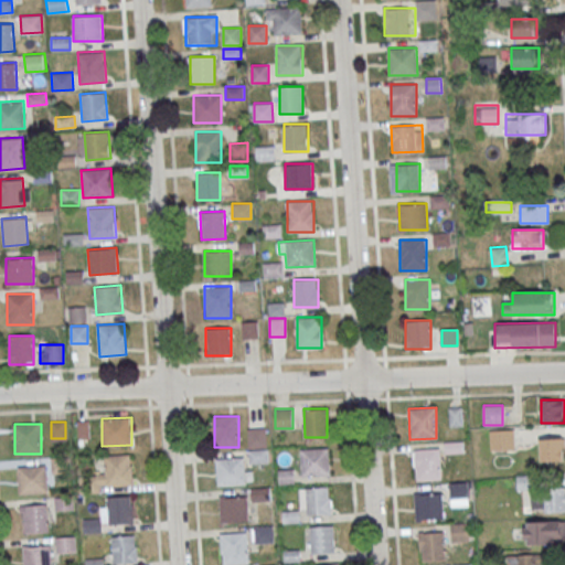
[(266,461),(266,428),(248,428),(248,461),(266,461)]
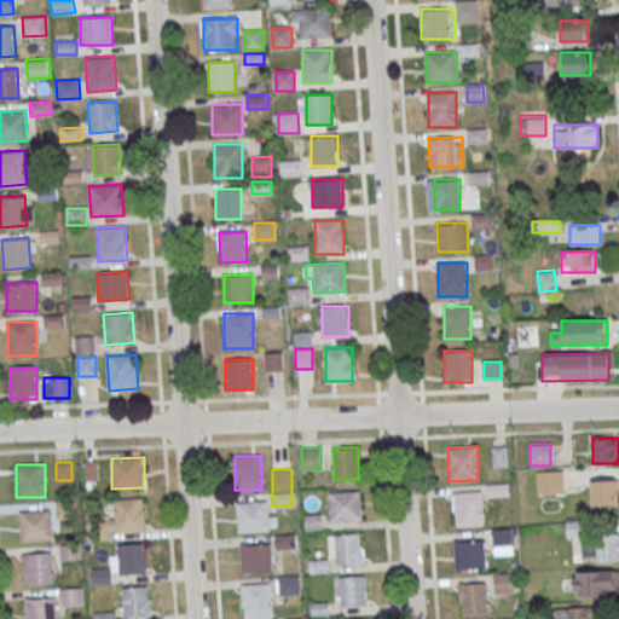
[(563,493),(563,470),(537,470),(537,493),(563,493)]
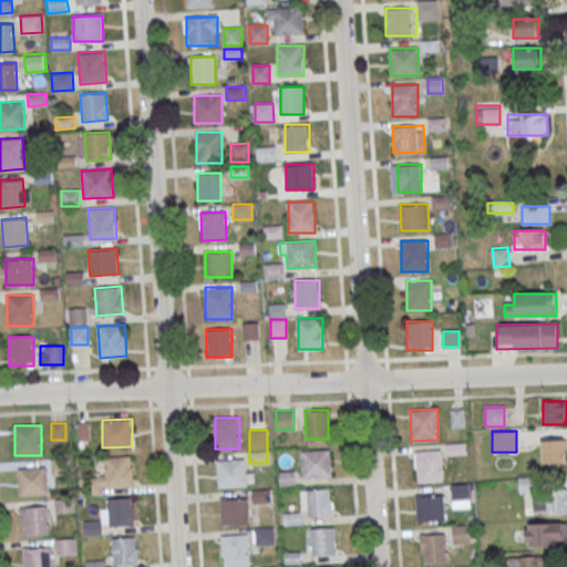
[(540,462),(566,462),(566,440),(540,440),(540,462)]
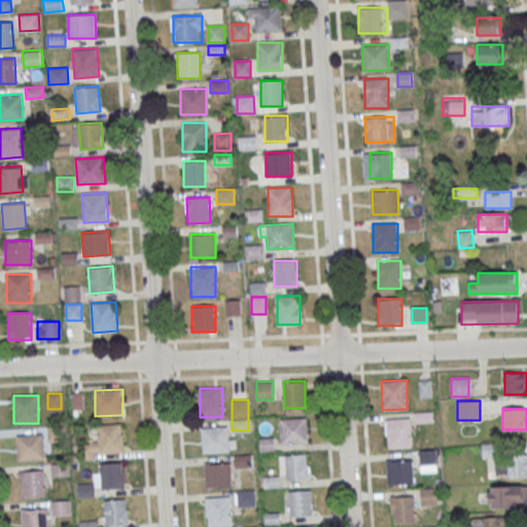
[(307,418),(281,418),(281,444),(307,444),(307,418)]
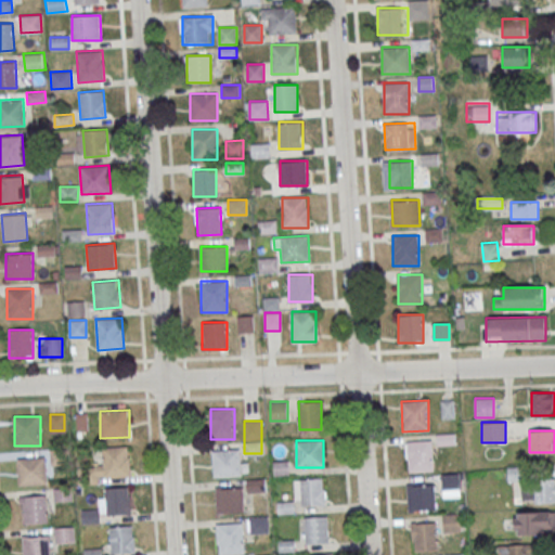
[(431,440),(408,440),(408,472),(431,472),(431,440)]
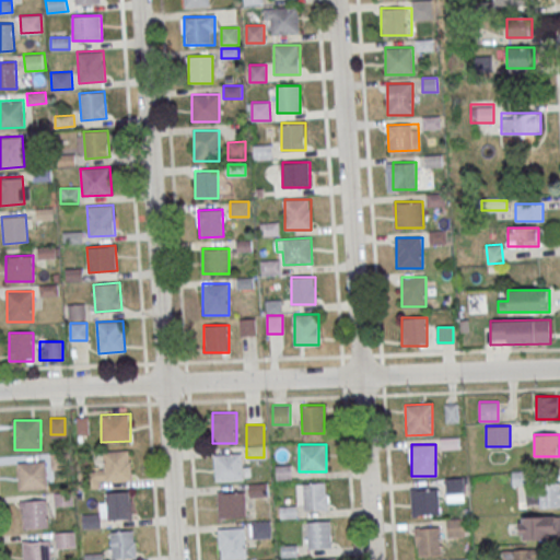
[(131,482),(130,451),(104,451),(104,469),(85,470),(86,485),(131,482)]
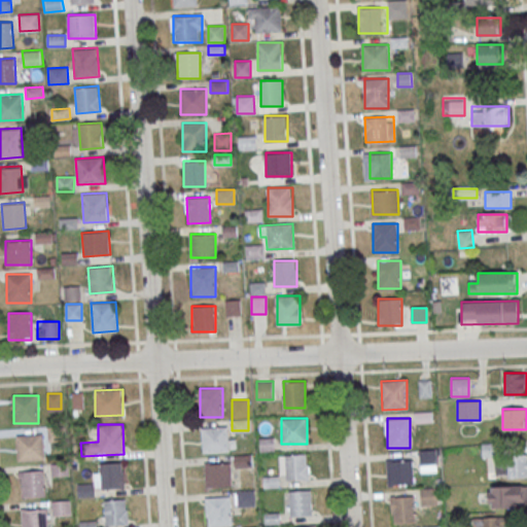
[(227,427),(202,427),(202,453),(227,453),(227,427)]
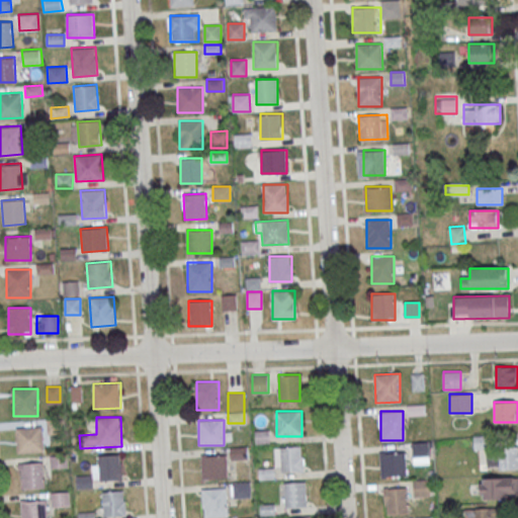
[(17,427),(17,451),(45,451),(45,427),(17,427)]
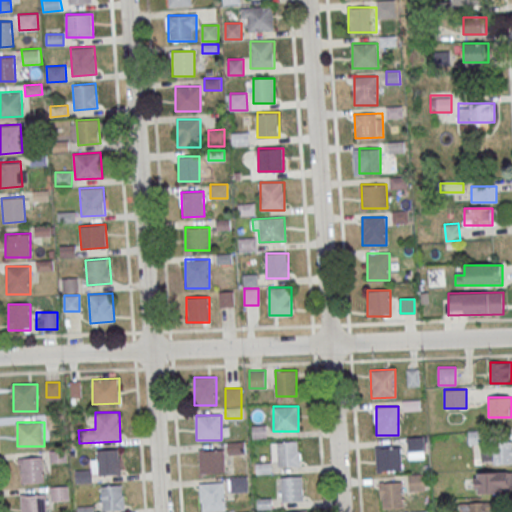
[(427,437),(408,437),(408,459),(427,459),(427,437)]
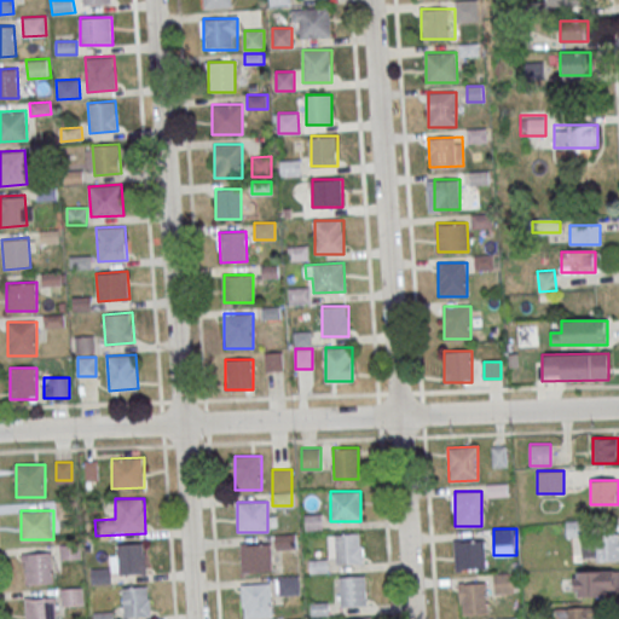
[(582,561),(618,561),(618,533),(594,534),(594,543),(582,543),(582,561)]
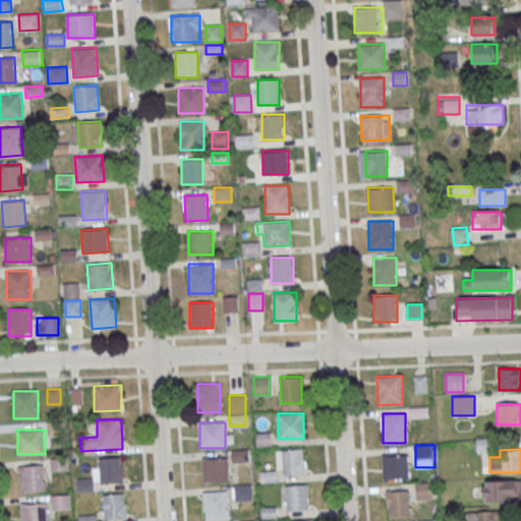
[(232,462),(248,461),(248,450),(232,450),(232,462)]
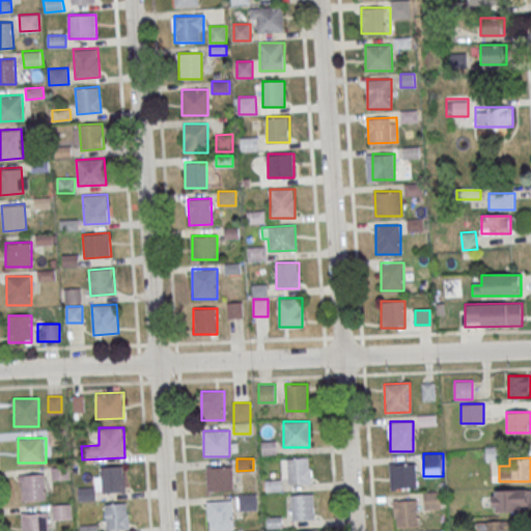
[(281,458),(281,483),(311,483),(311,458),(281,458)]
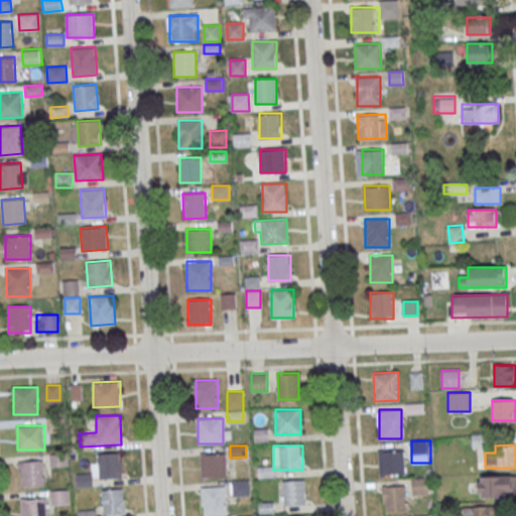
[(405,475),(405,449),(379,450),(379,475),(405,475)]
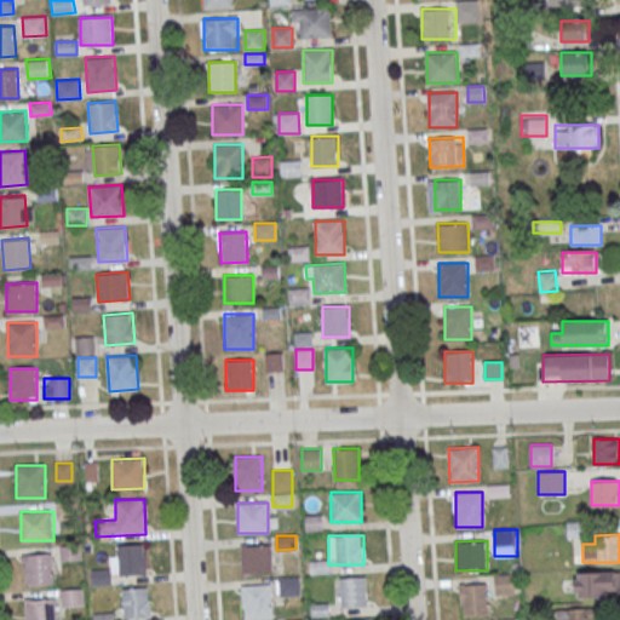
[(112,544),(112,574),(147,574),(147,544),(112,544)]
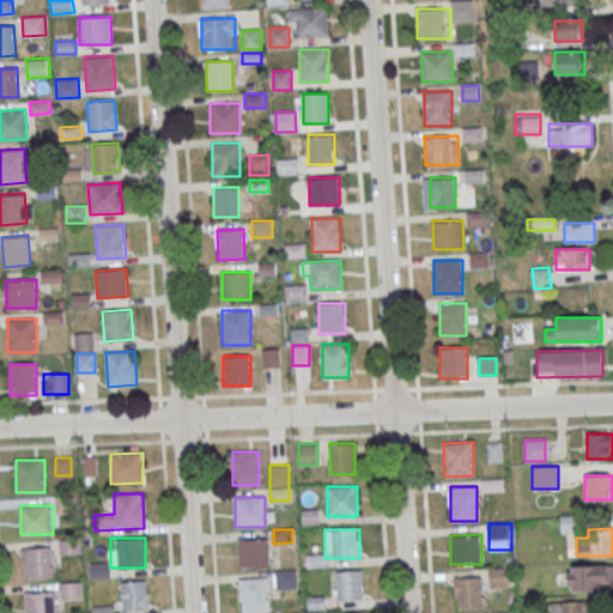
[(269,538),(238,538),(238,566),(269,566),(269,538)]
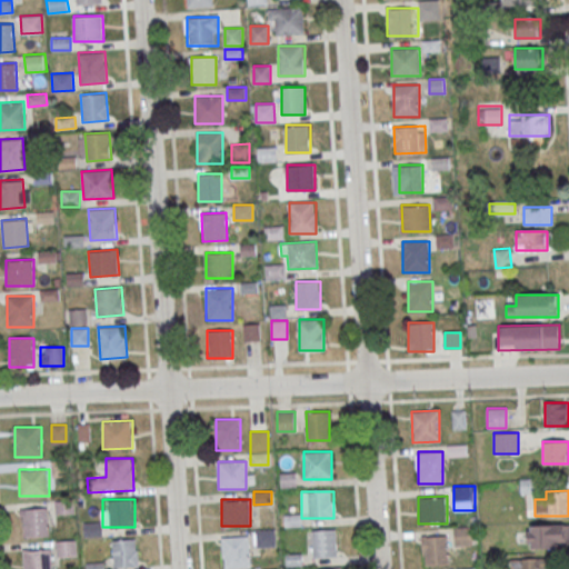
[(48,536),(48,508),(23,508),(23,536),(48,536)]
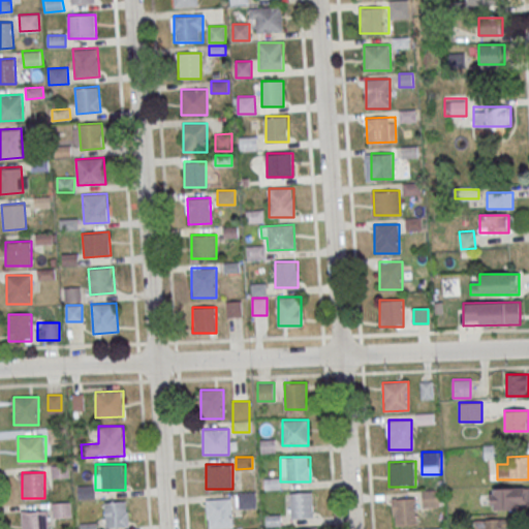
[(528,488),(489,488),(489,509),(528,509),(528,488)]
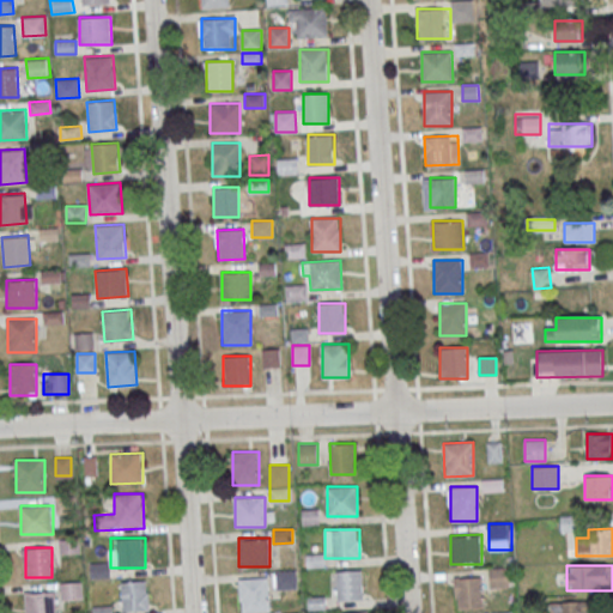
[(489,568),(489,587),(509,587),(509,568),(489,568)]
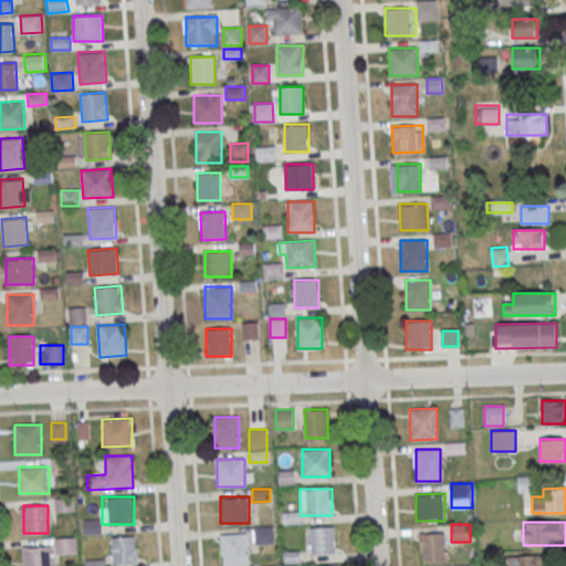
[(254,526),(254,544),(274,544),(274,526),(254,526)]
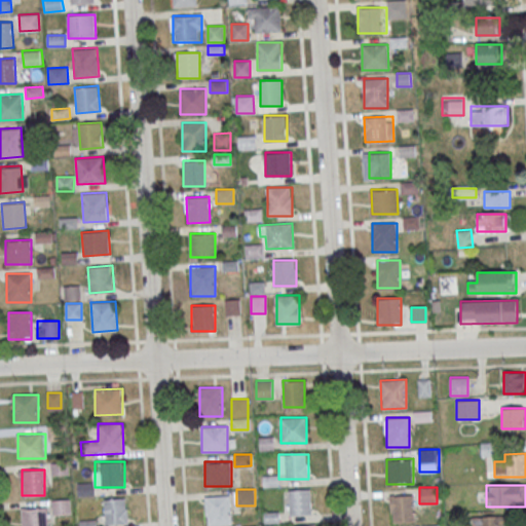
[(310,515),(310,489),(289,489),(289,515),(310,515)]
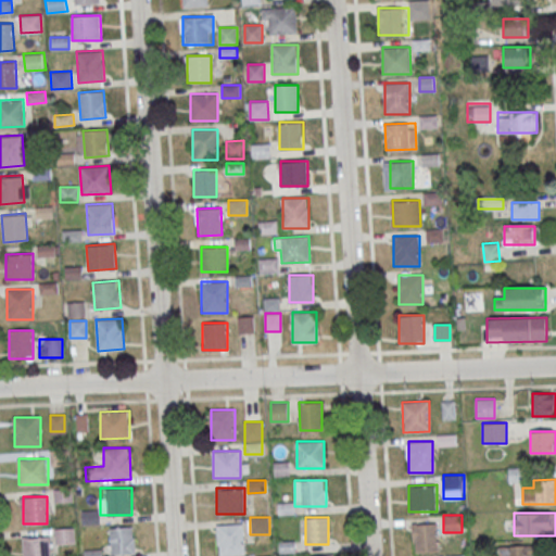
[(244,554),(244,523),(217,523),(217,554),(244,554)]
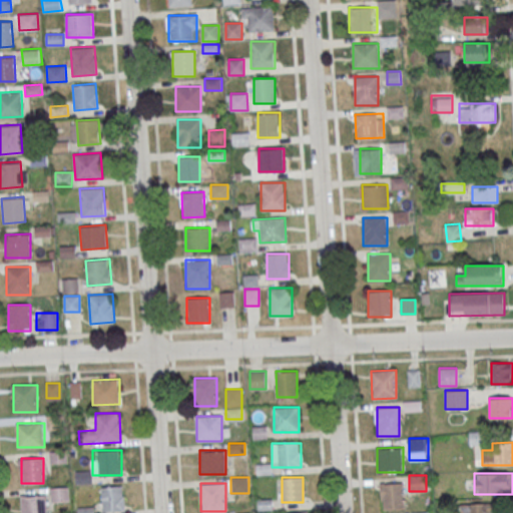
[(404,483),(381,483),(381,508),(404,509),(404,483)]
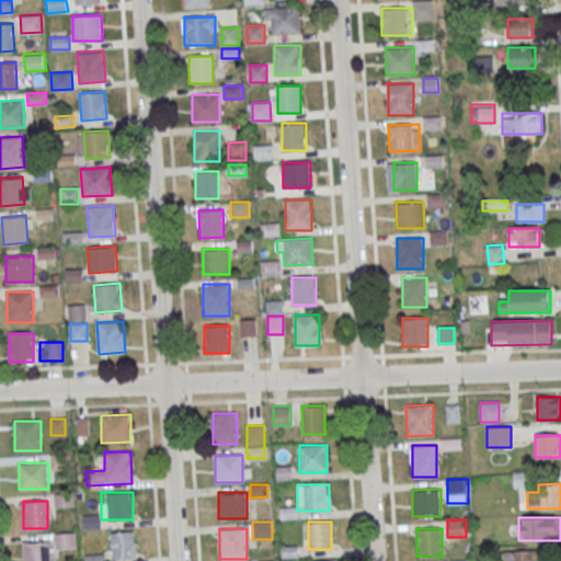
[(112,559),(136,559),(136,531),(111,531),(112,559)]
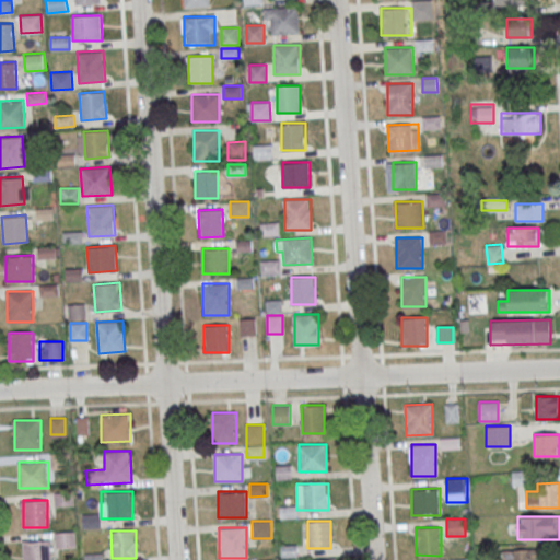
[(51,559),(51,540),(22,541),(22,559),(51,559)]
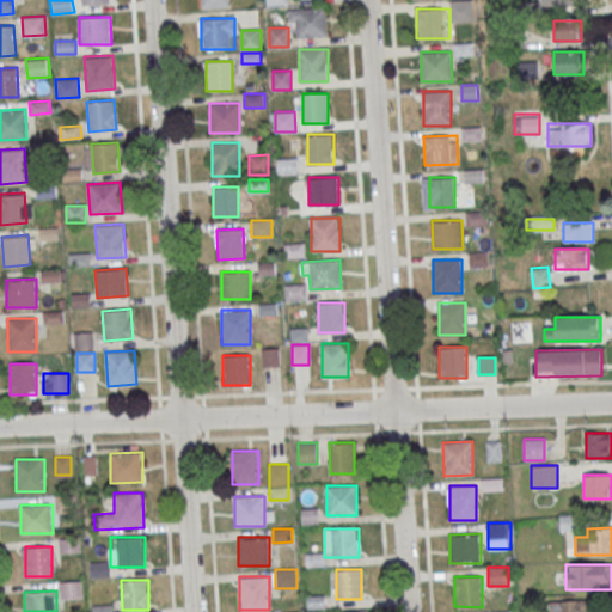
[(549,611),(597,611),(597,600),(550,600),(549,611)]
